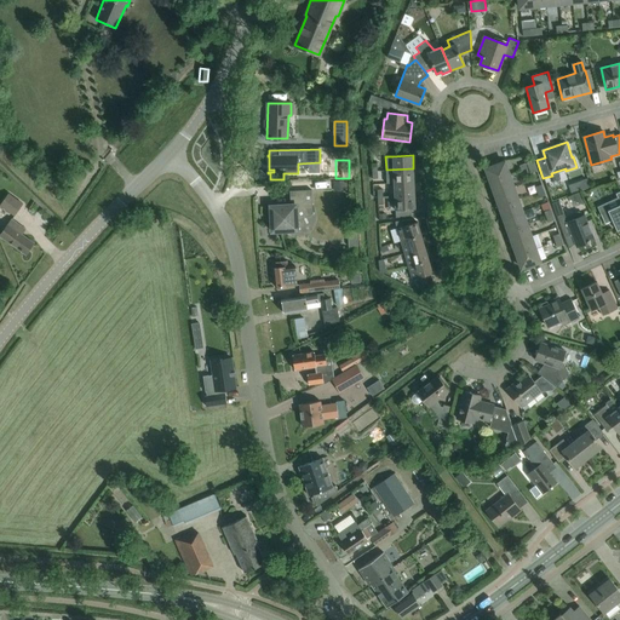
[(491,181),(509,174),(504,162),(486,168),(491,181)]
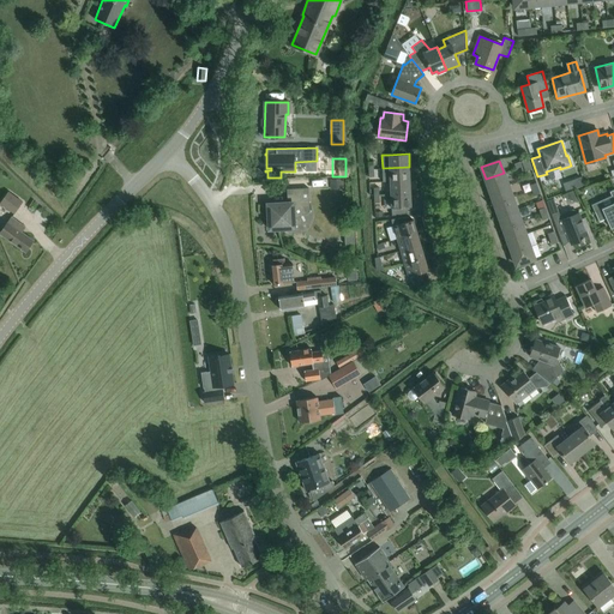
[(410,180),(409,167),(383,168),(383,181),(390,181),(410,180)]
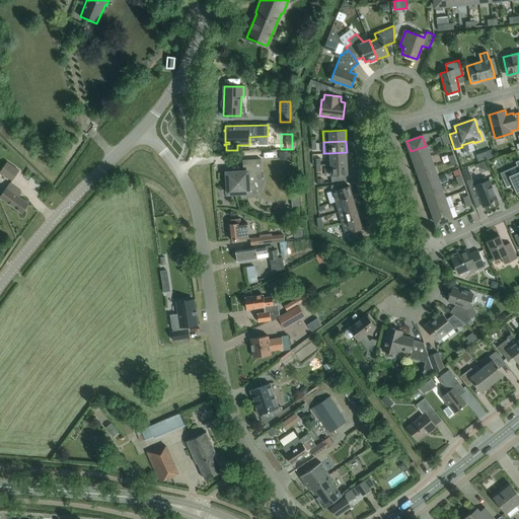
[(430,156),(426,146),(411,151),(414,162),(430,156)]
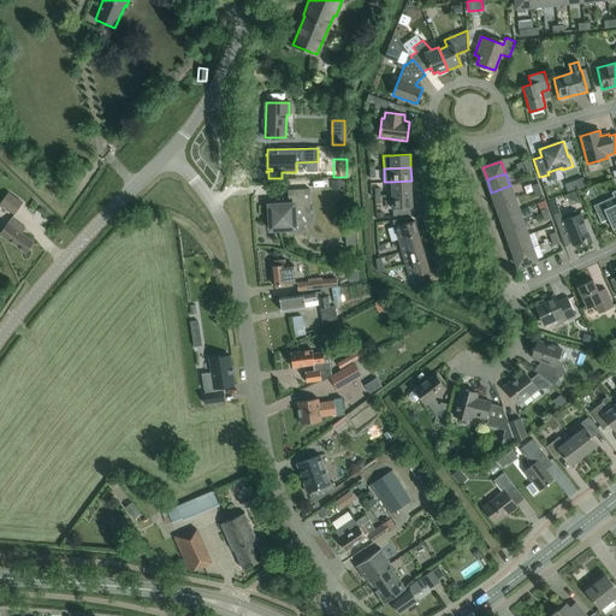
[(412,194),(412,181),(391,182),(392,195),(412,194)]
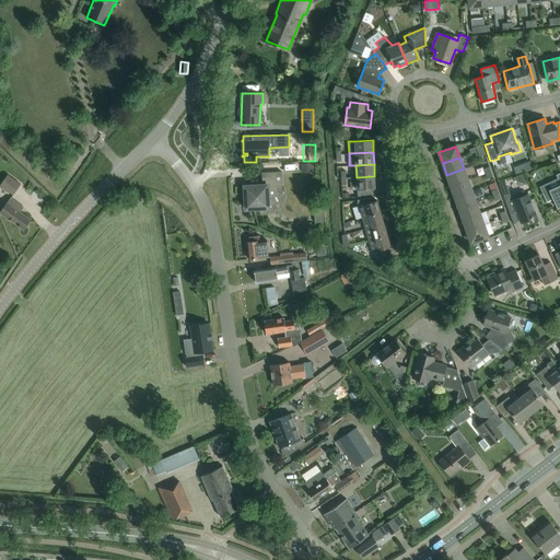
[(467,179),(464,168),(446,175),(451,186),(467,179)]
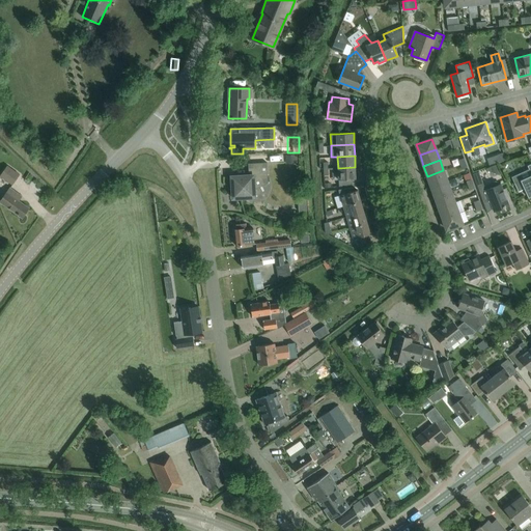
[(232,198),(248,197),(254,197),(254,190),(268,183),(267,162),(246,164),(247,164),(248,164),(249,175),(234,176),(231,176),(232,184),(232,198)]
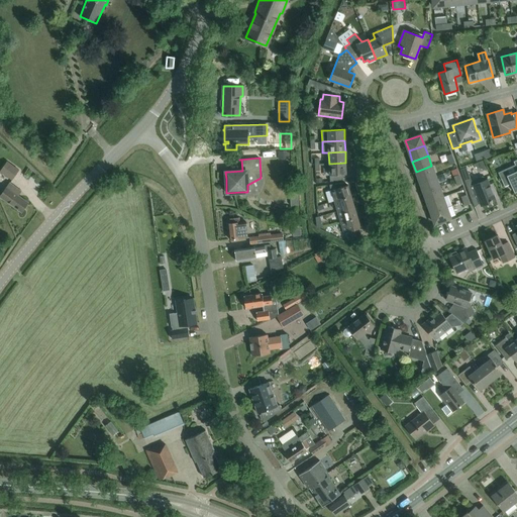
[(516,160),(513,162),(516,169),(516,171),(500,179),(504,187),(511,184),(514,192),(516,190),(516,160)]
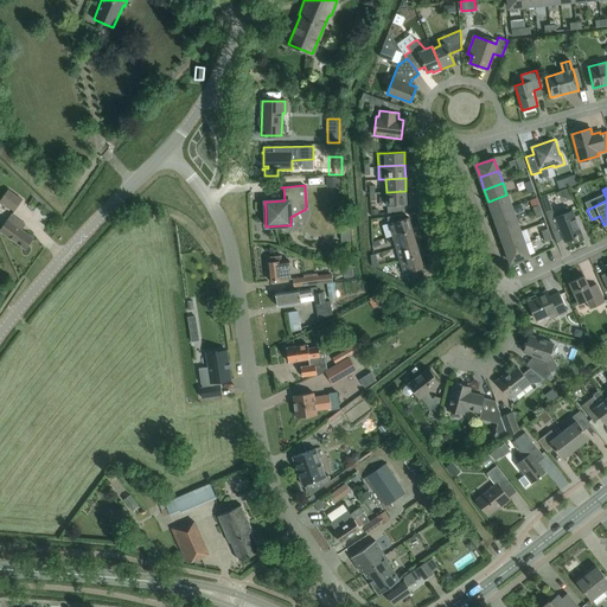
[(566,204),(561,189),(549,192),(553,208),(566,204)]
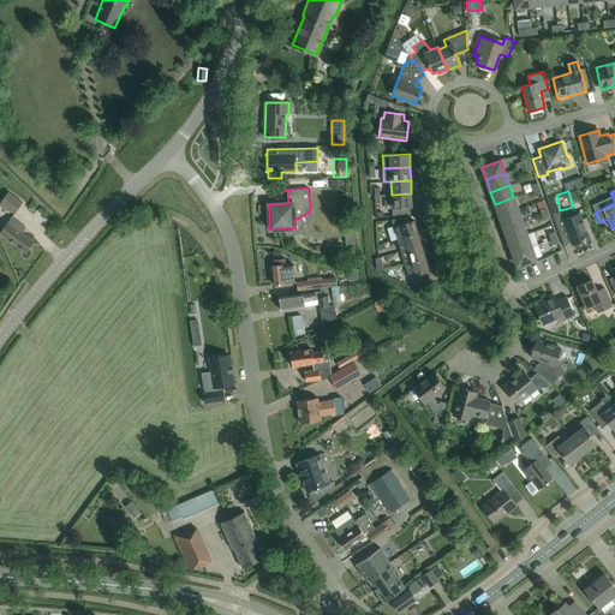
[(7,192),(0,202),(0,203),(15,214),(23,202),(7,192)]
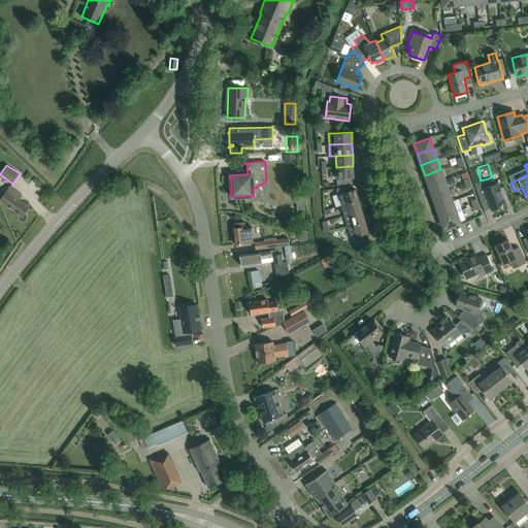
[(354,177),(353,166),(336,167),(337,185),(350,184),(350,177),(354,177)]
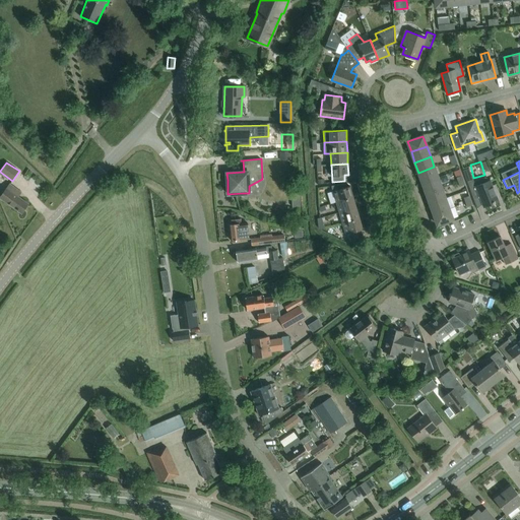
[(438,178),(434,167),(418,173),(423,183),(438,178)]
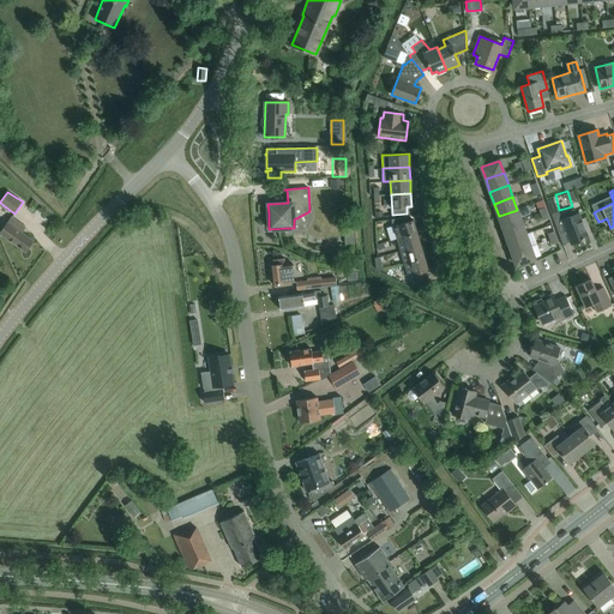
[(578,212),(561,220),(554,198),(547,202),(559,234),(565,232),(571,245),(589,238),(584,227),(578,212)]
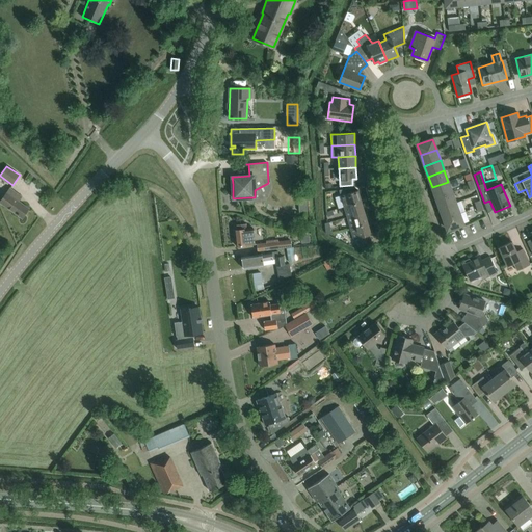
[(452,192),(448,182),(432,187),(435,197),(452,192)]
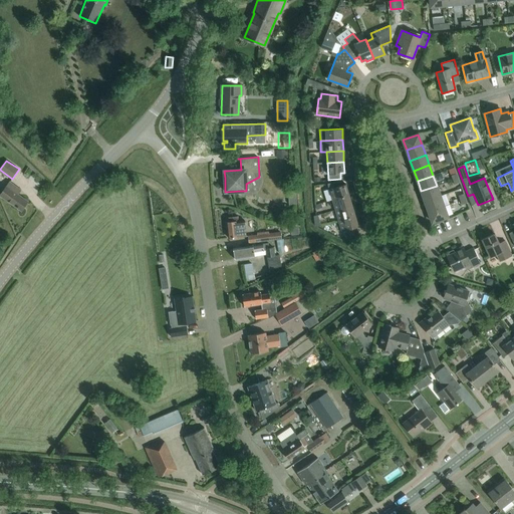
[(9,182),(0,194),(0,195),(21,211),(28,201),(14,192),(17,188),(9,182)]
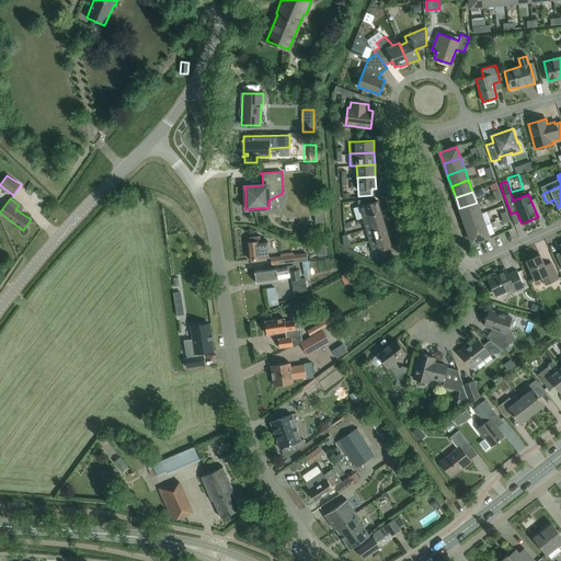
[(363,218),(381,213),(378,201),(371,203),(370,198),(357,201),(363,218)]
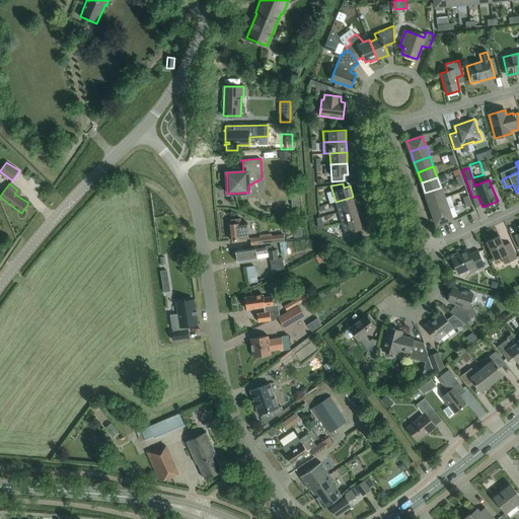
[(444,198),(441,188),(425,193),(429,204),(444,198)]
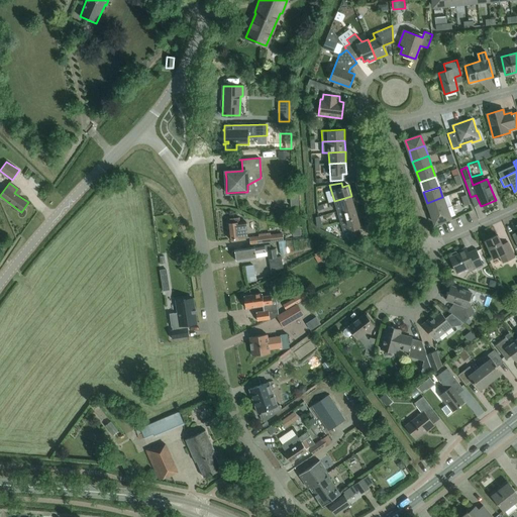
[(354,206),(351,196),(334,201),(337,211),(354,206)]
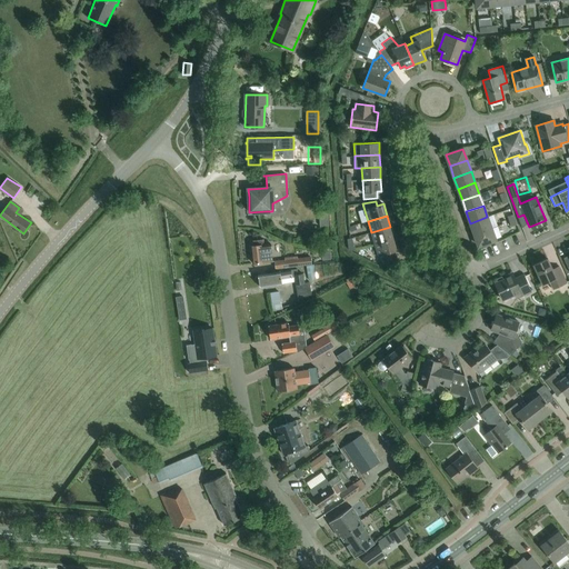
[(475,235),(491,228),(487,217),(470,223),(475,235)]
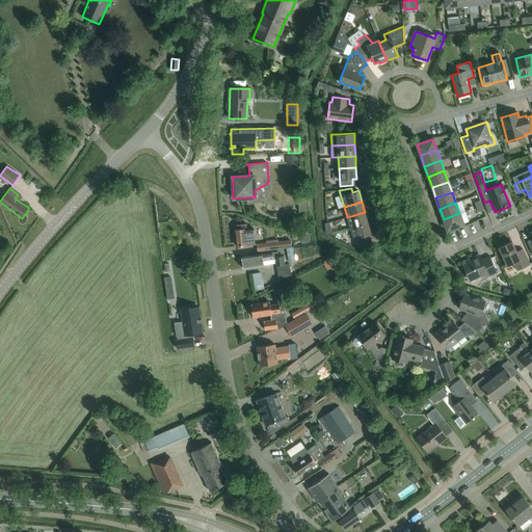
[(368,223),(365,212),(347,217),(350,229),(368,223)]
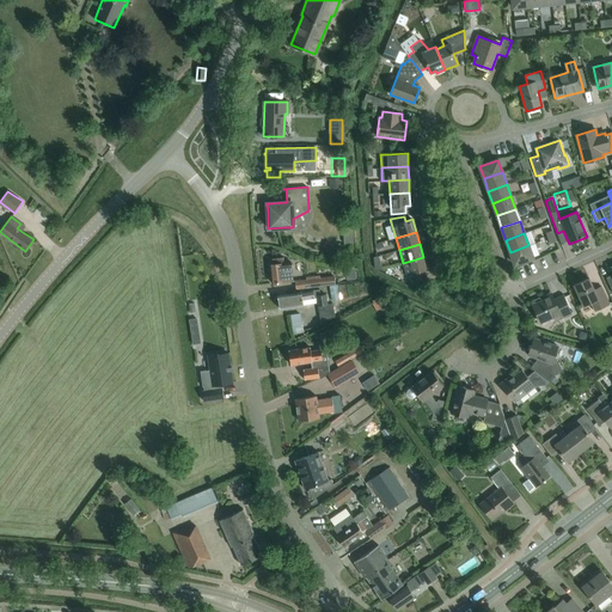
[(533,258),(528,245),(510,252),(514,264),(533,258)]
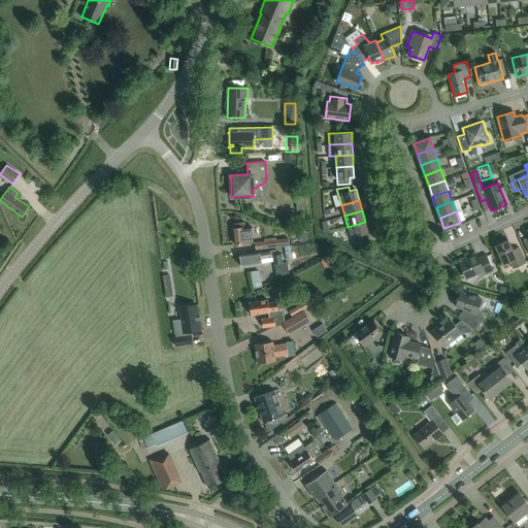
[(251,226),(244,227),(244,222),(234,223),(235,228),(233,228),(235,244),(253,242),(251,226)]
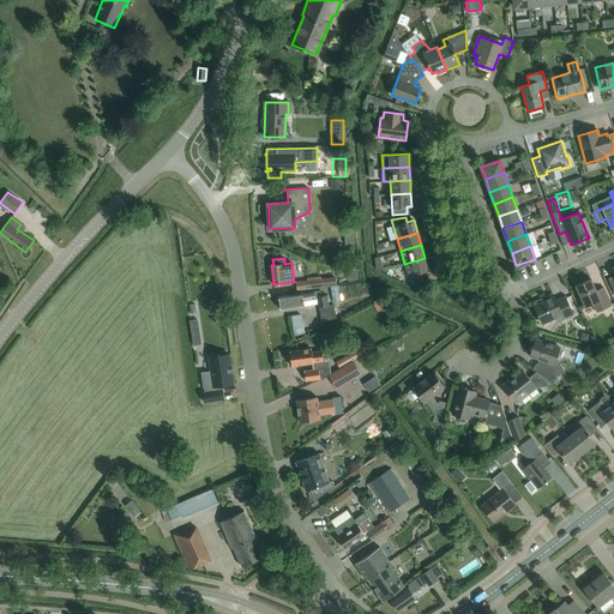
[(428,270),(425,258),(404,264),(408,276),(410,276),(413,282),(420,280),(428,278),(426,271),(428,270)]
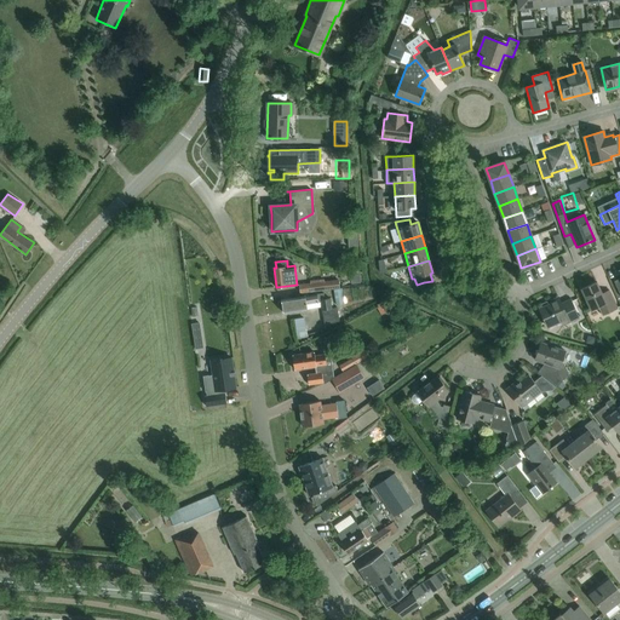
[(299,285),(300,293),(325,291),(325,282),(311,285),(311,283),(299,285)]
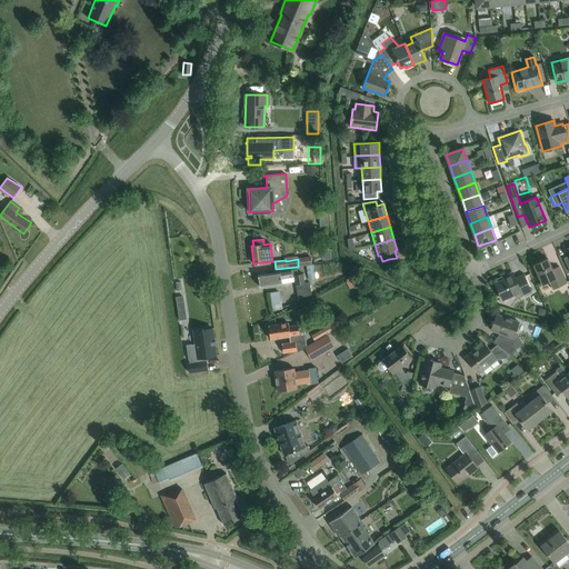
[(553,289),(567,282),(559,267),(558,267),(560,270),(553,272),(548,259),(533,265),(542,285),(549,281),(553,289)]
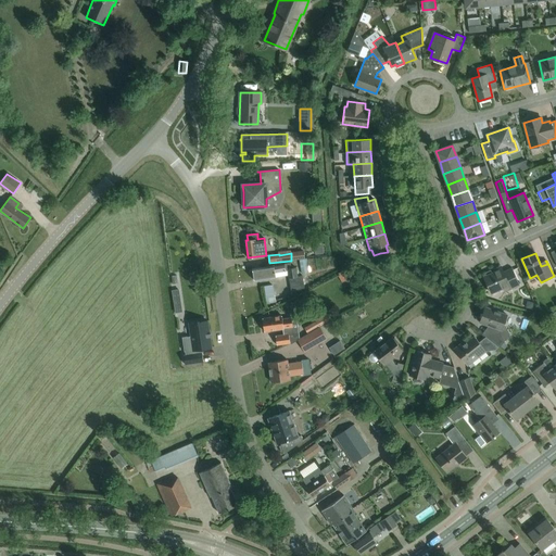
[(310,273),(307,258),(300,260),(302,274),(310,273)]
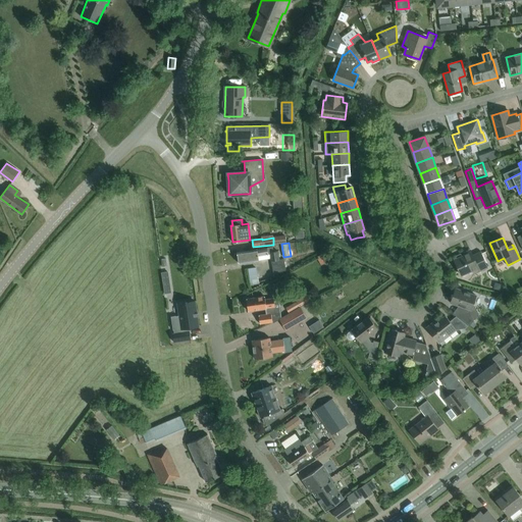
[(237,252),(237,253),(235,254),(236,259),(238,259),(239,263),(270,258),(273,274),(285,269),(283,259),(279,260),(277,251),(269,252),(269,247),(237,252)]
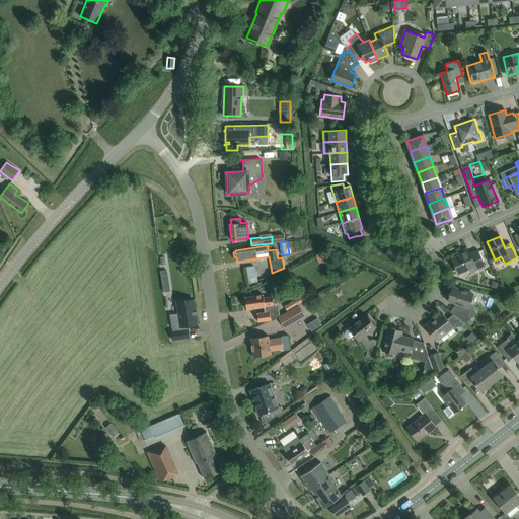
[(471,272),(485,266),(477,250),(469,254),(468,251),(451,258),(458,274),(470,269),(471,272)]
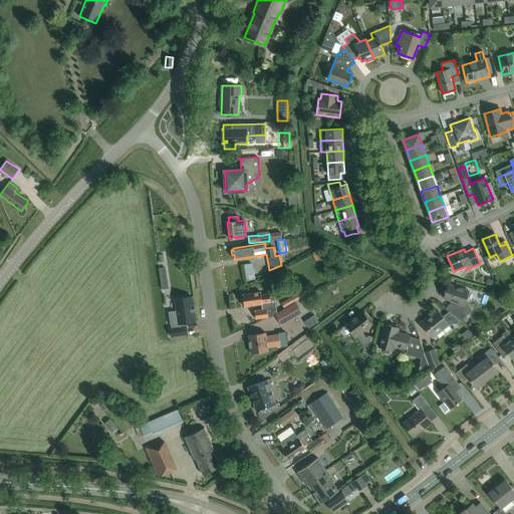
[(318,250),(312,253),(316,259),(322,256),(318,250)]
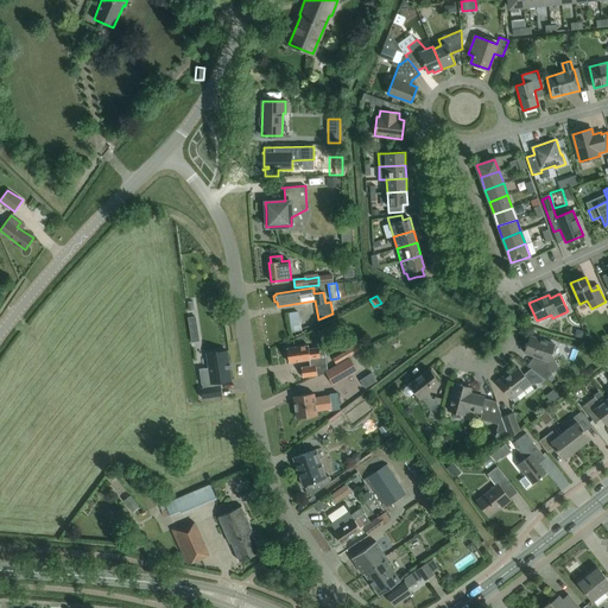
[(309,308),(298,308),(298,327),(309,327),(309,308)]
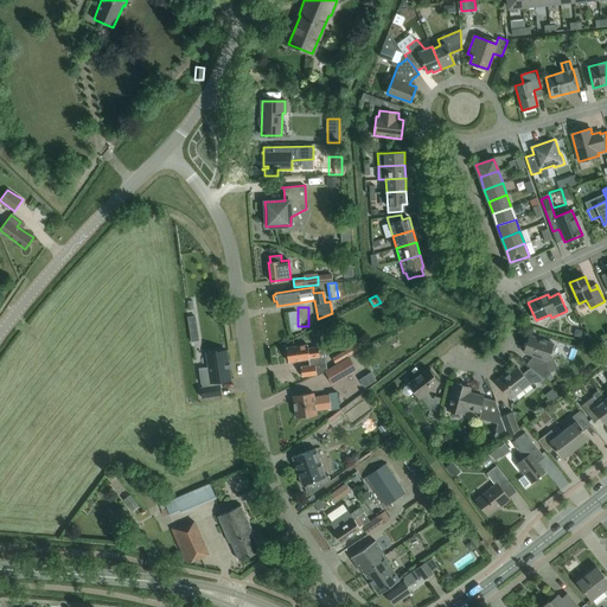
[(575,328),(573,336),(581,338),(583,331),(575,328)]
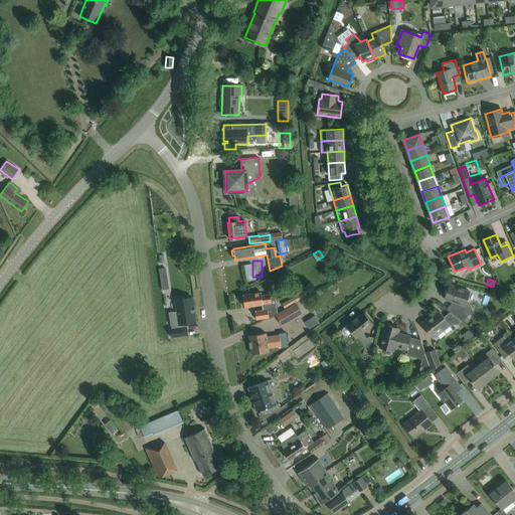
[(451,281),(445,299),(456,303),(456,305),(450,312),(462,322),(463,322),(473,310),(467,299),(470,292),(450,285),(451,281)]
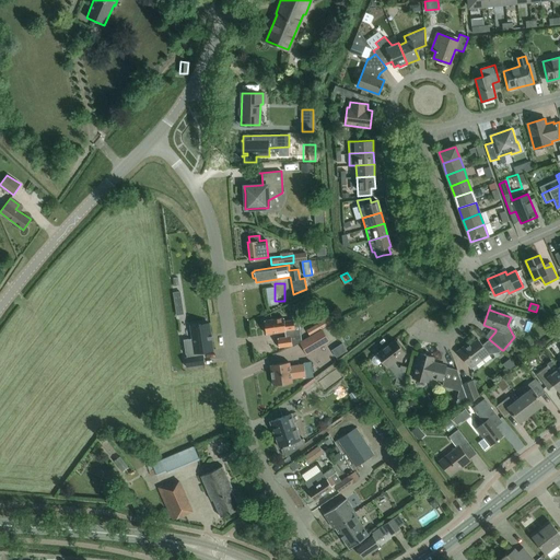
[(318,323),(306,329),(310,335),(335,321),(331,315),(318,323)]
